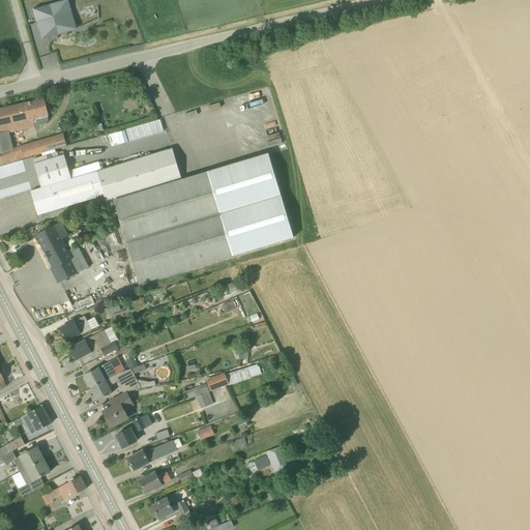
[(58,34),(57,32),(65,29),(65,32),(76,29),(74,21),(67,22),(65,13),(71,12),(70,8),(64,0),(32,9),(38,28),(39,28),(43,36),(45,38),(58,34)]
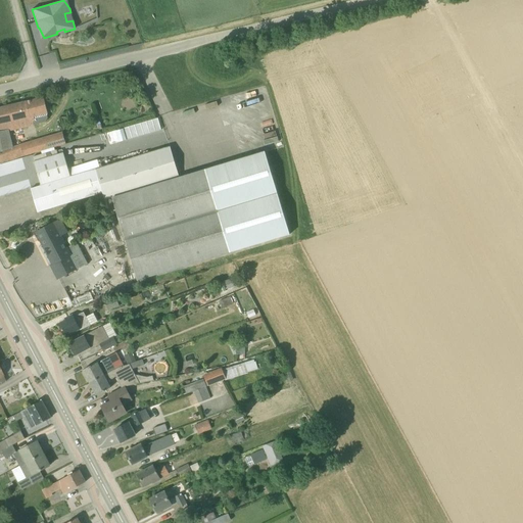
[(0,133),(36,125),(45,123),(48,119),(47,113),(48,113),(44,98),(0,107),(0,133)]
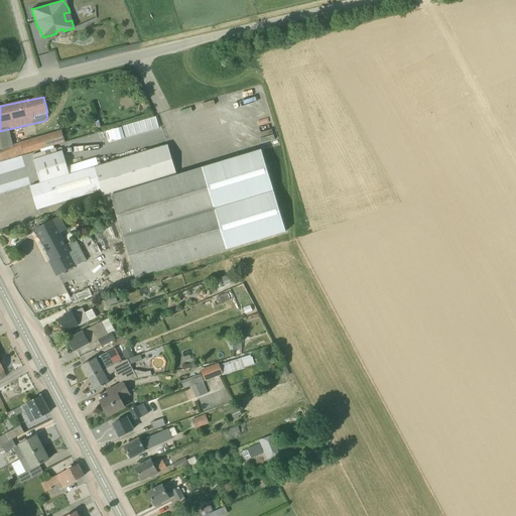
[(156,117),(122,127),(125,138),(159,128),(156,117)]
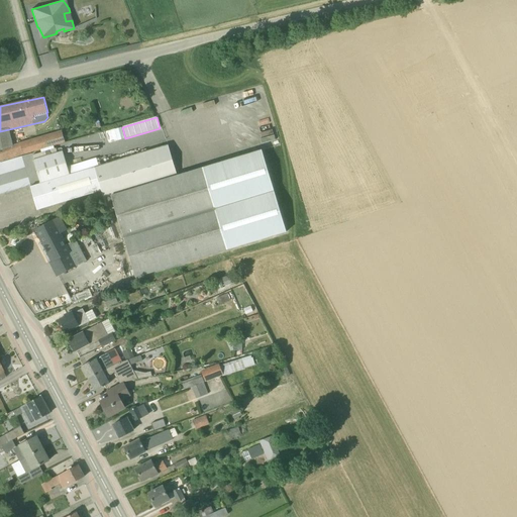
[(109,143),(118,140),(115,129),(115,128),(105,131),(109,143)]
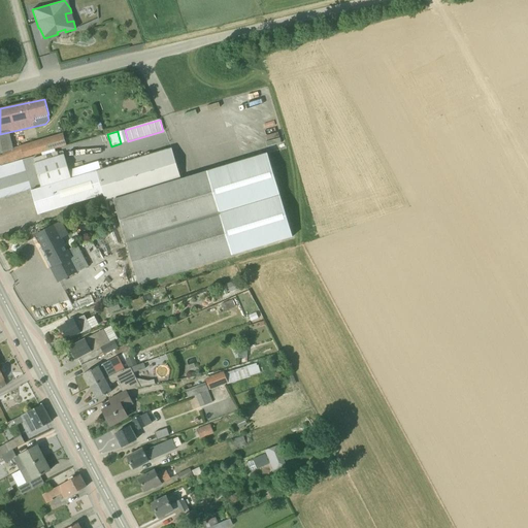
[(264,136),(268,146),(281,141),(277,131),(264,136)]
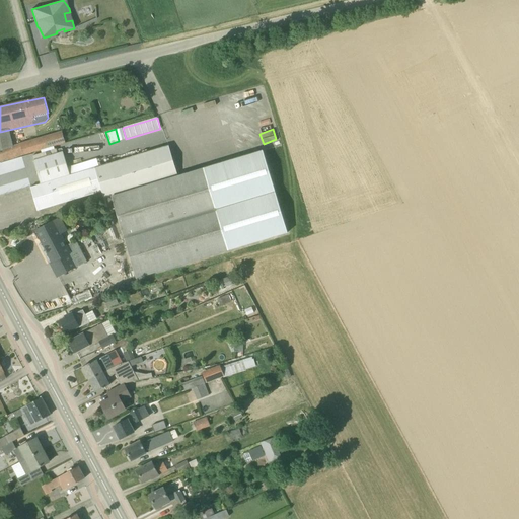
[(0,160),(0,162),(66,143),(62,131),(3,148),(0,133),(0,160)]
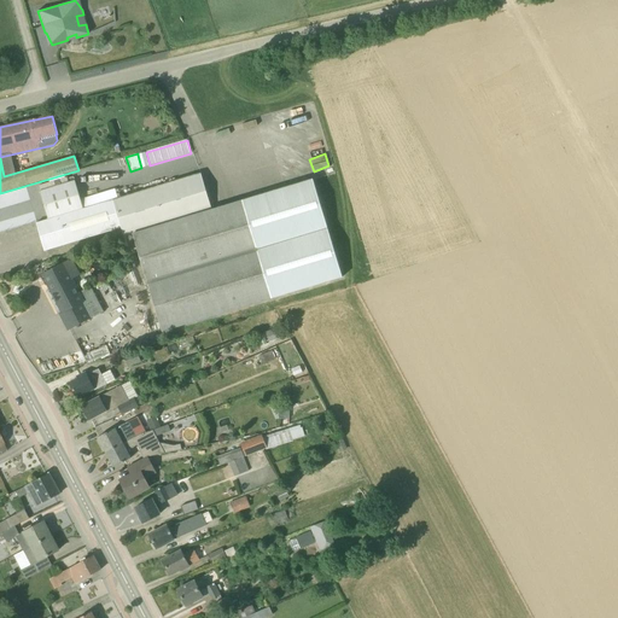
[(200,173),(83,209),(48,220),(36,223),(45,251),(121,228),(124,237),(134,234),(163,332),(343,277),(313,179),(213,210),(200,173)]
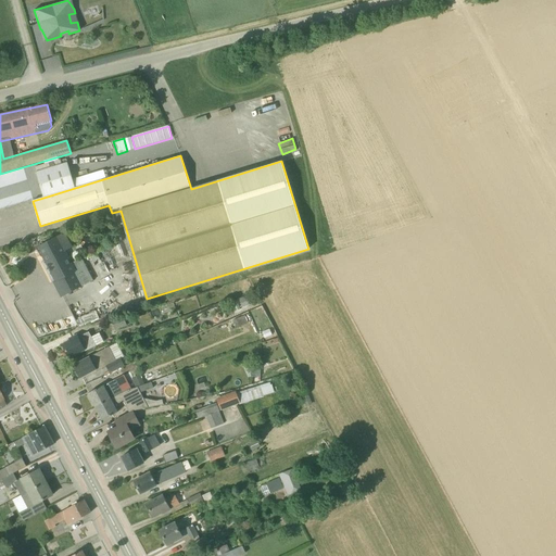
[(36,173),(43,198),(75,188),(73,179),(67,163),(36,173)]
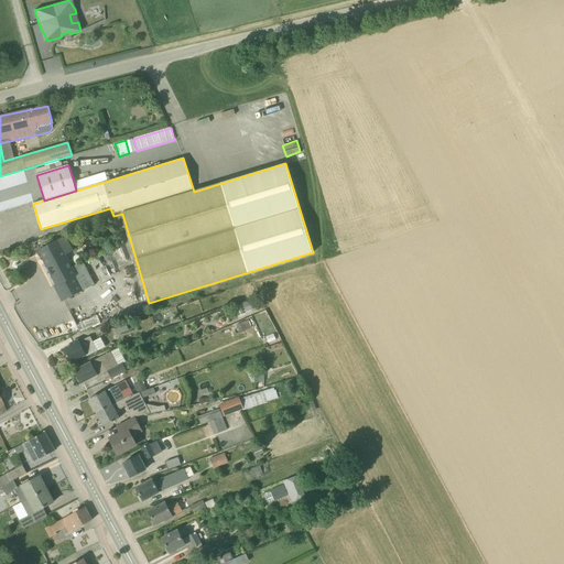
[(83,291),(75,275),(57,241),(40,250),(38,251),(42,259),(43,258),(57,285),(55,286),(63,301),(83,291)]
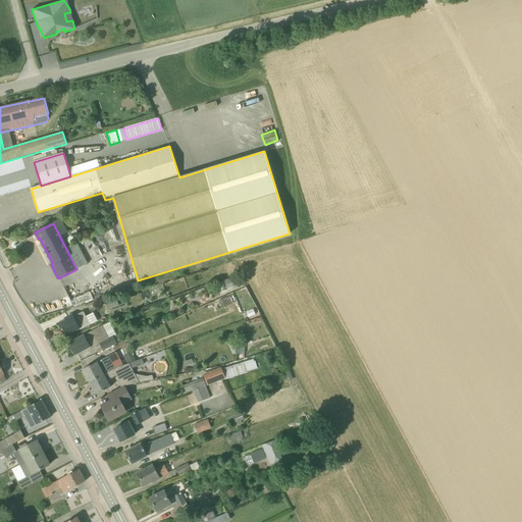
[(224,280),(227,290),(239,285),(236,276),(224,280)]
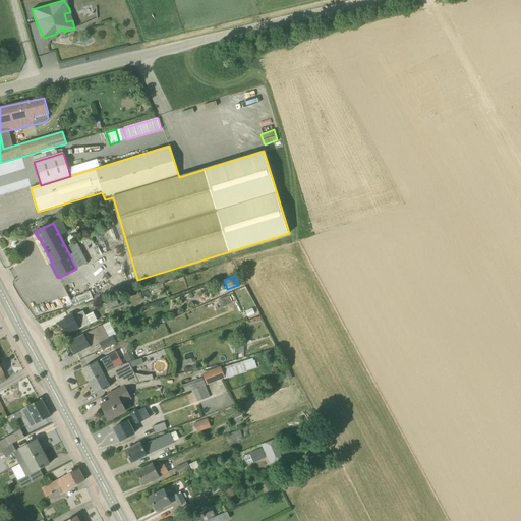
[(221,308),(233,303),(230,296),(218,301),(221,308)]
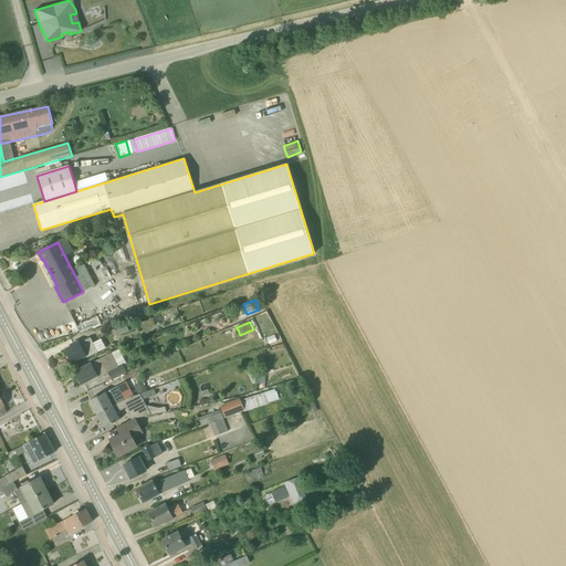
[(127,324),(114,328),(116,335),(129,331),(127,324)]
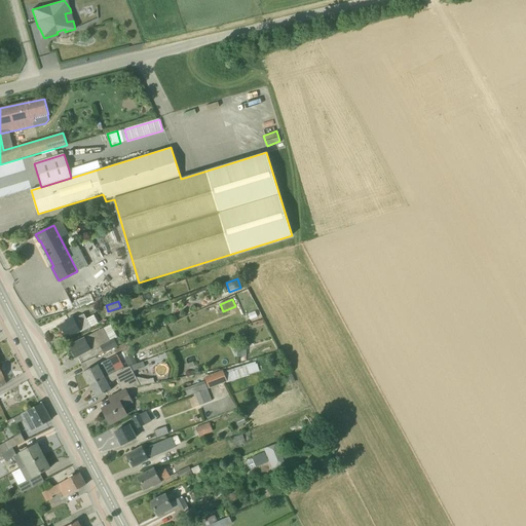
[(66,338),(80,331),(81,333),(99,324),(94,315),(86,320),(84,314),(74,320),(73,317),(66,321),(67,323),(60,327),(66,338)]
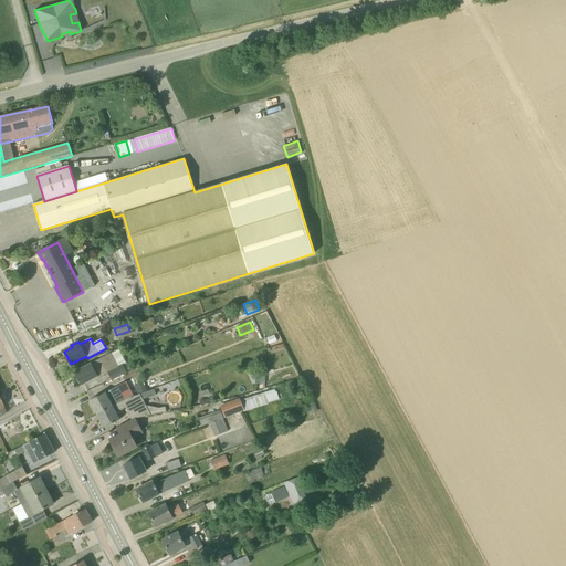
[(98,378),(108,374),(113,380),(126,373),(123,365),(118,367),(111,354),(75,373),(79,378),(77,380),(80,384),(81,384),(82,385),(97,377),(98,378)]
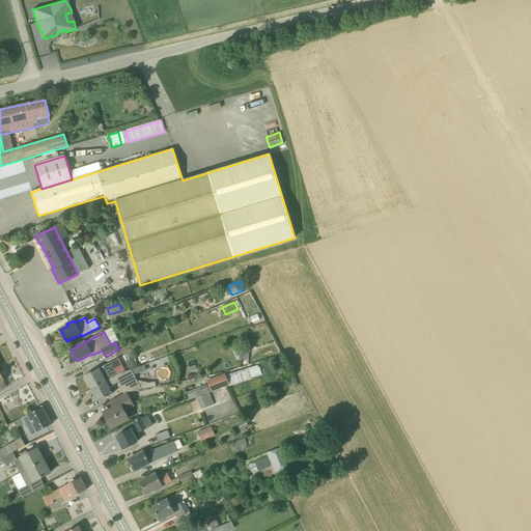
[(130,370),(137,367),(134,359),(127,362),(130,370)]
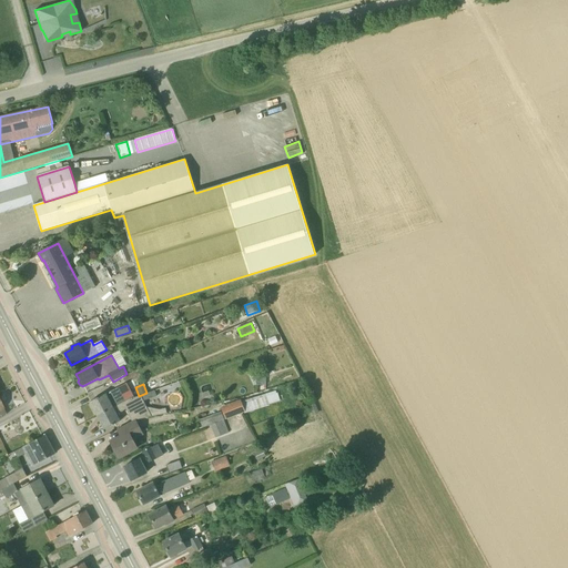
[(130,392),(122,396),(114,399),(110,393),(105,395),(105,394),(90,402),(98,416),(125,402),(134,398),(130,392)]
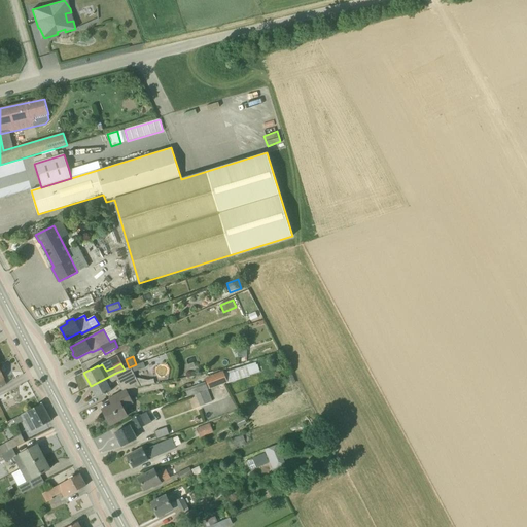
[(131,367),(125,370),(116,373),(91,386),(97,398),(111,391),(108,384),(114,381),(120,392),(125,390),(140,386),(131,367)]
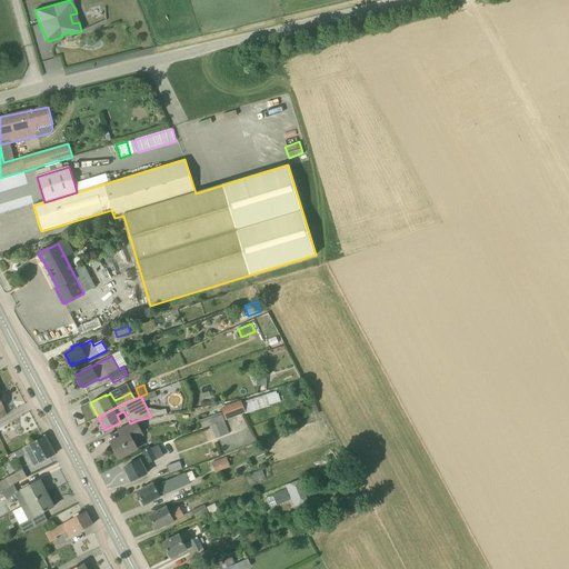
[(241,400),(221,408),(226,420),(246,412),(241,400)]
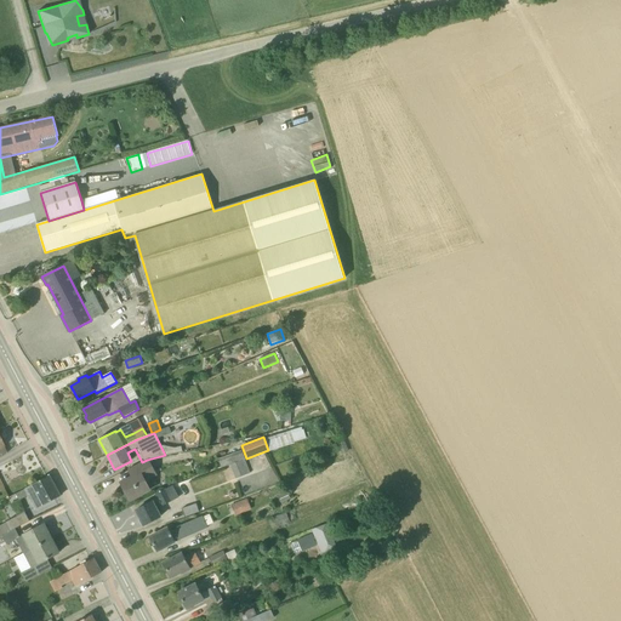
[(345,442),(337,444),(341,455),(349,451),(345,442)]
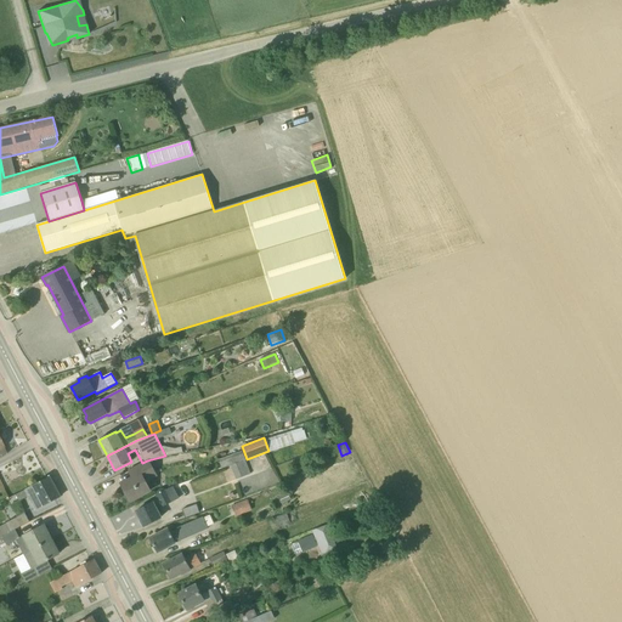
[(156,476),(147,461),(142,463),(130,469),(135,478),(122,485),(130,501),(150,491),(145,481),(156,476)]
